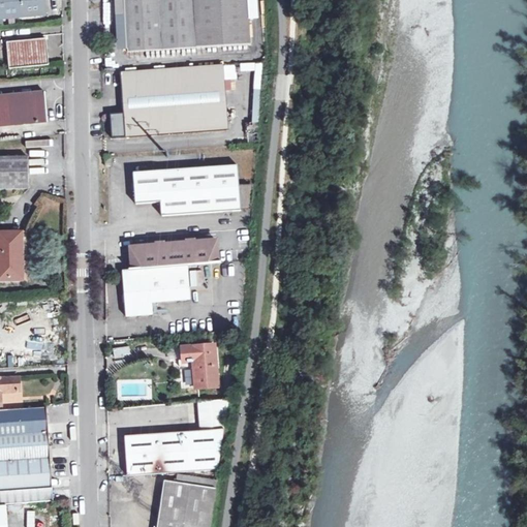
[(43,12),(42,0),(0,0),(0,17),(43,12)]
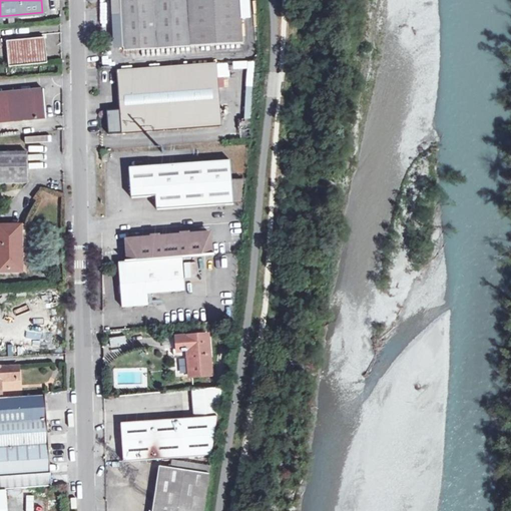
[(118,0),(121,49),(189,45),(186,0),(118,0)]
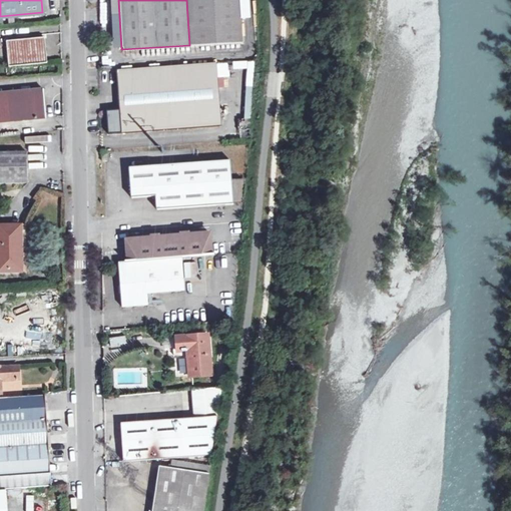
[(241,42),(238,0),(186,0),(189,45),(193,45),(241,42)]
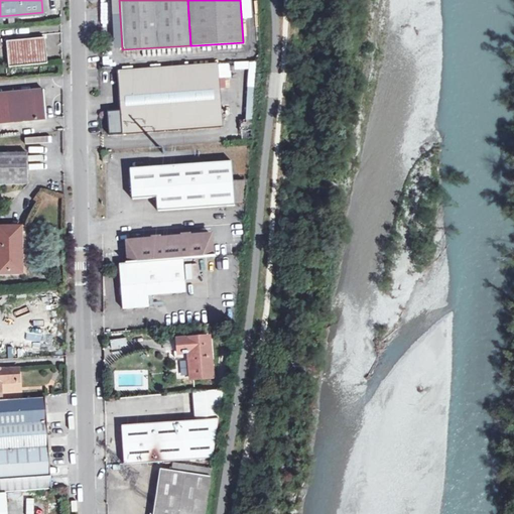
[(7,66),(46,61),(44,35),(5,39),(7,66)]
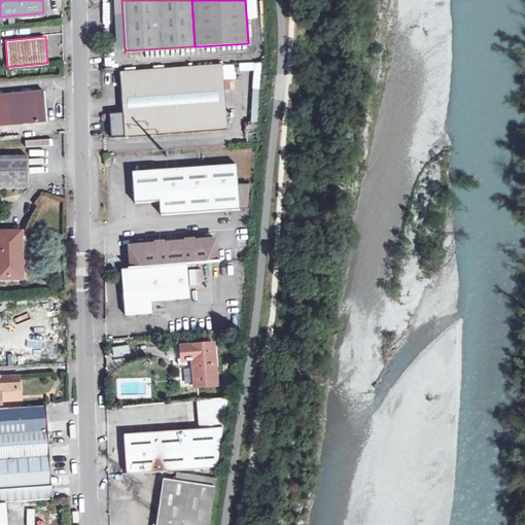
[(231,64),(221,65),(221,63),(118,71),(124,135),(226,127),(223,77),(232,76),(231,64)]
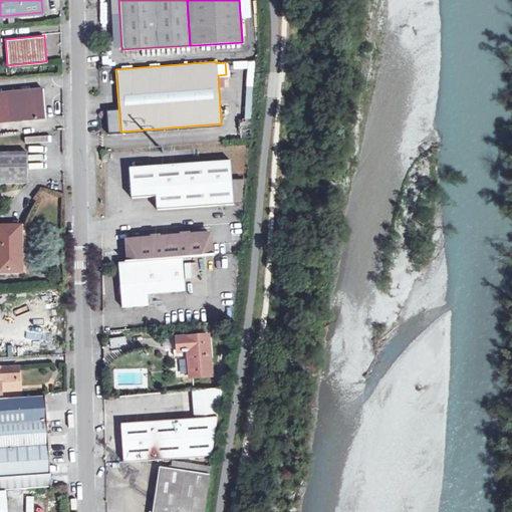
[(0,120),(45,116),(42,88),(0,91),(0,120)]
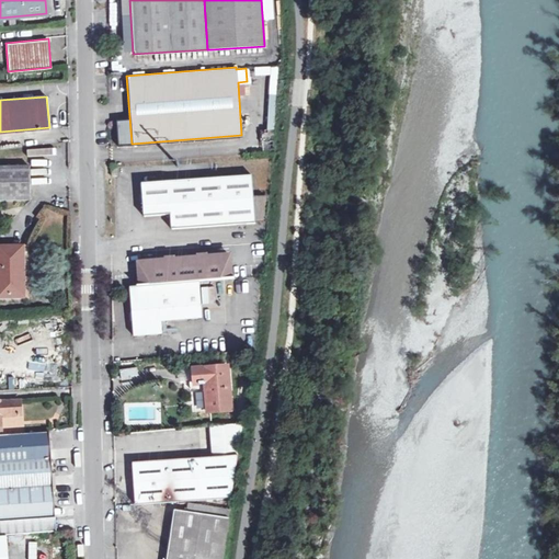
[(0,198),(30,198),(29,164),(0,164),(0,198)]
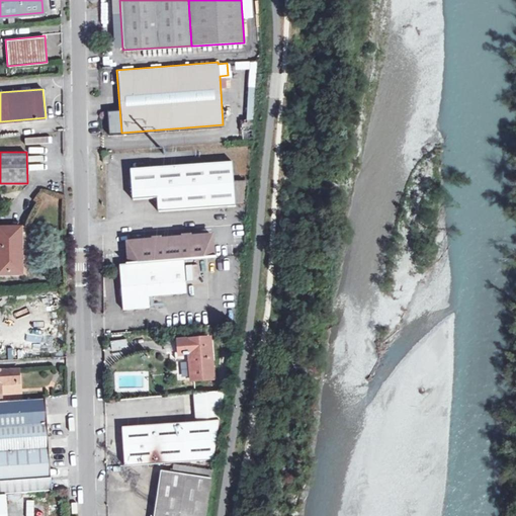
[(190,201),(234,197),(231,160),(129,168),(131,198),(155,197),(156,203),(190,201)]
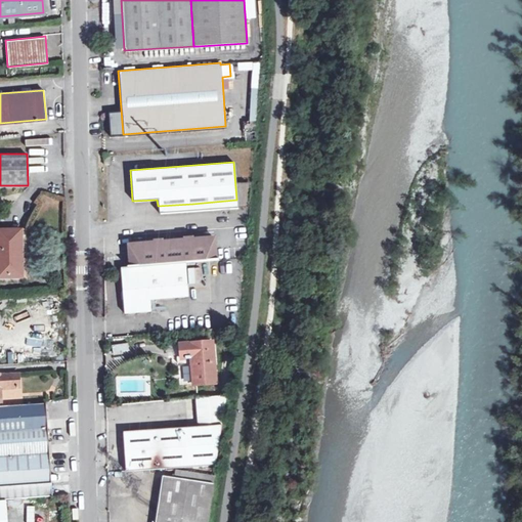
[(236,208),(236,200),(192,204),(158,206),(158,213),(236,208)]
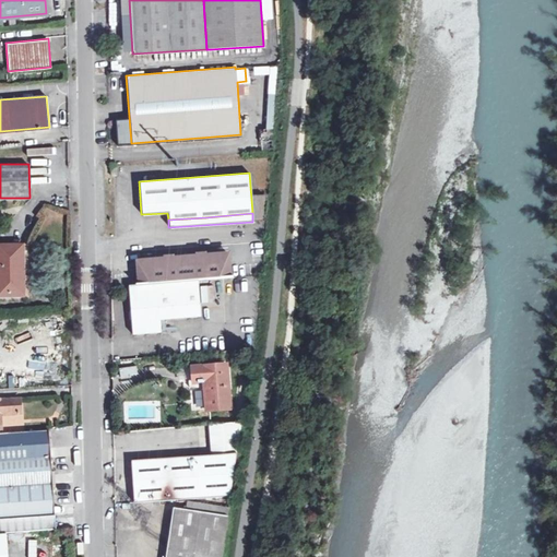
[(0,293),(20,294),(20,269),(23,269),(23,245),(0,245),(0,293)]
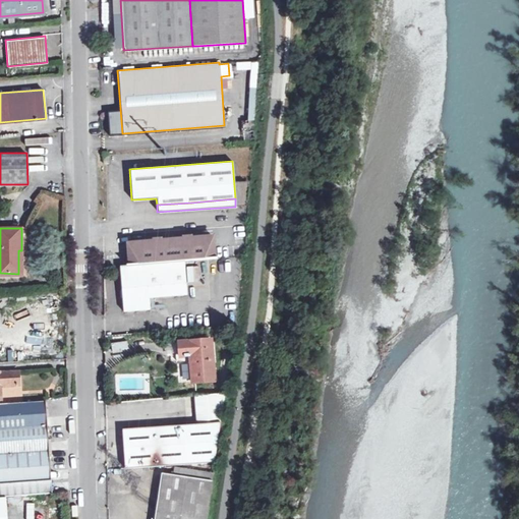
[(128,243),(129,265),(178,261),(185,261),(215,257),(213,236),(191,238),(191,240),(153,243),(153,241),(128,243)]
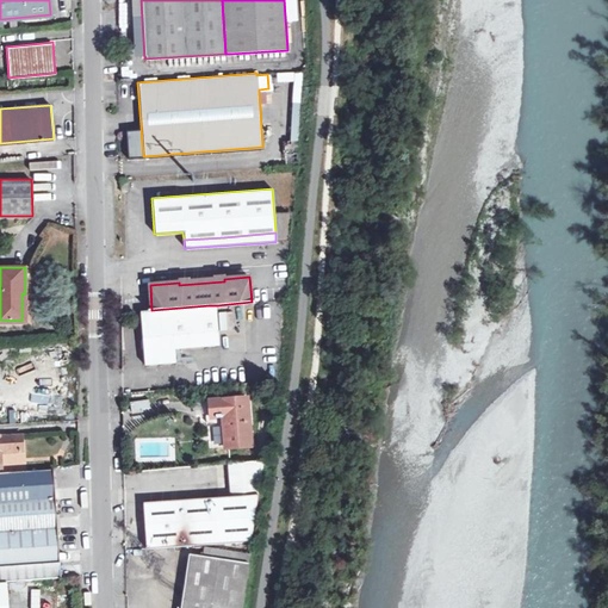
[(221,345),(217,305),(209,305),(152,310),(141,311),(144,365),(177,363),(175,348),(221,345)]
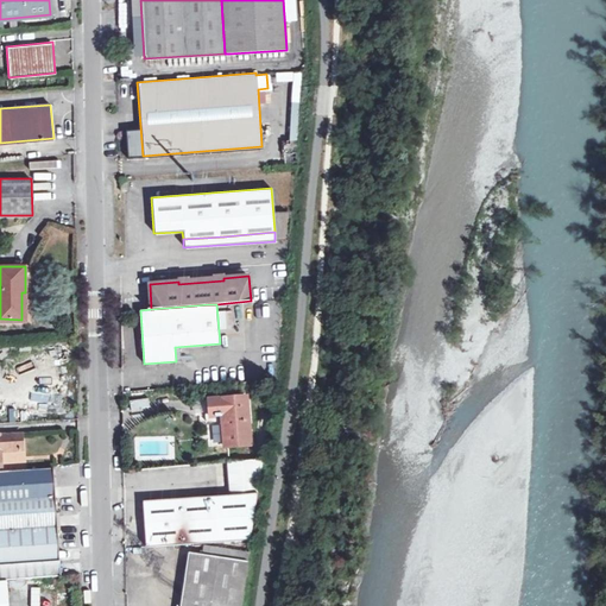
[(209,415),(221,414),(223,444),(248,443),(245,395),(208,397),(209,415)]
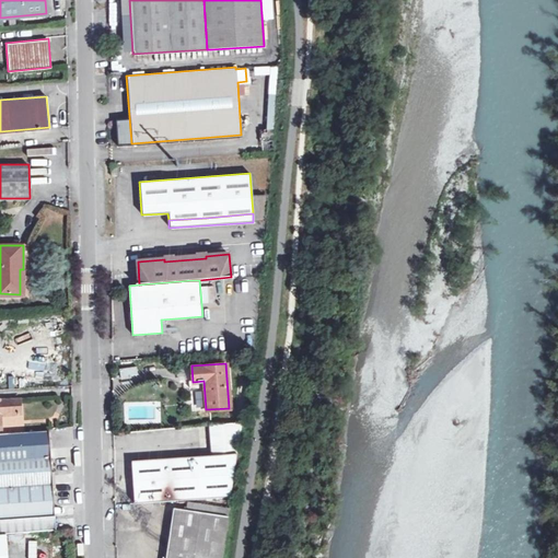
[(0,460),(50,456),(49,430),(0,433),(0,414),(20,413),(19,398),(0,398),(0,460)]
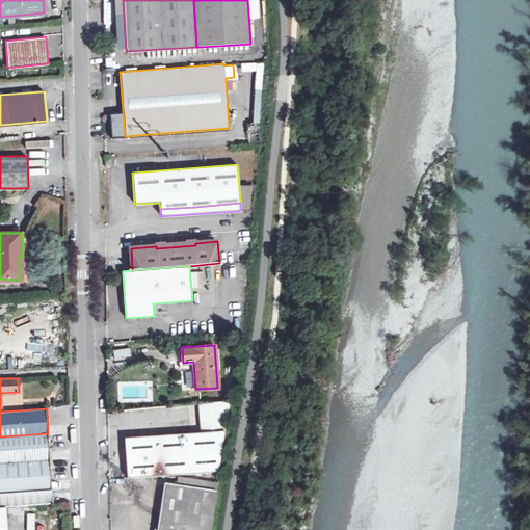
[(127,476),(170,472),(218,468),(222,427),(124,435),(127,476)]
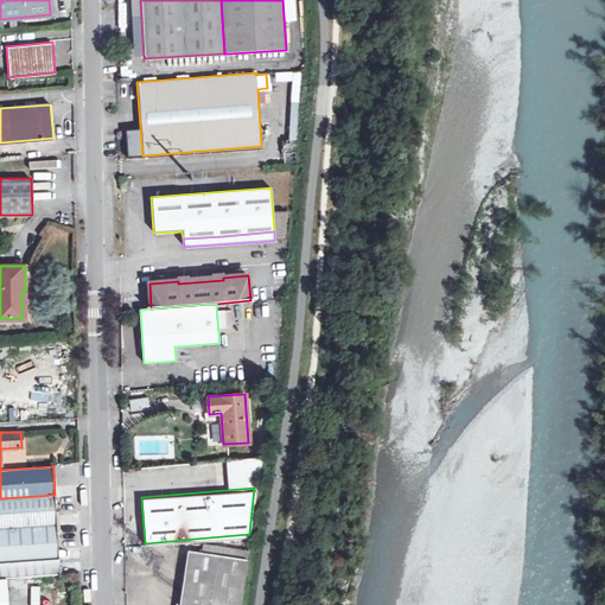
[(59,573),(55,495),(0,498),(0,578),(6,577),(59,573)]
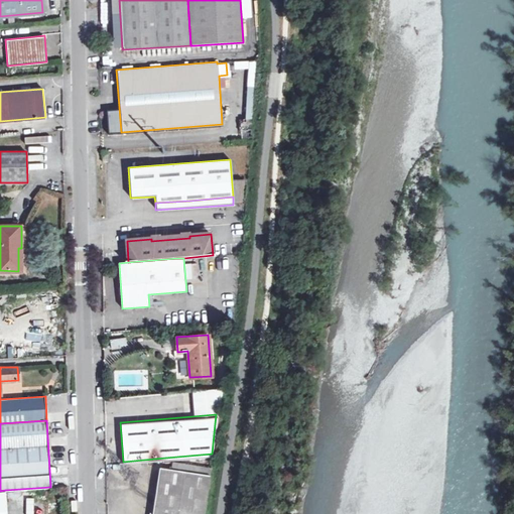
[(169,469),(210,474),(210,468),(171,461),(169,469)]
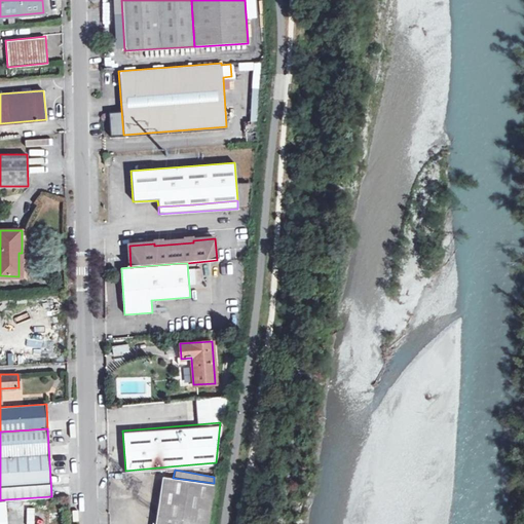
[(207,523),(210,510),(214,483),(173,478),(162,476),(154,523),(207,523)]
